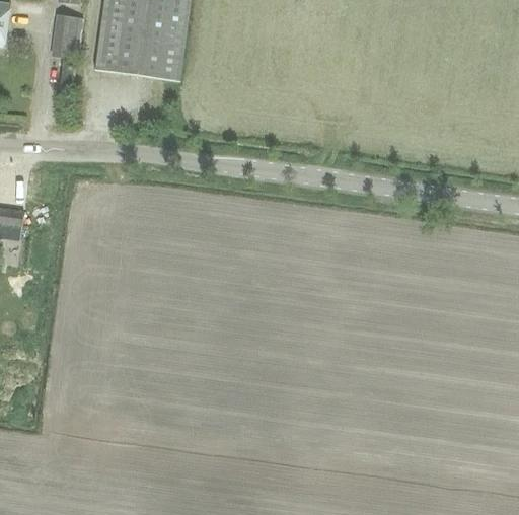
[(103,0),(95,69),(180,80),(191,0),(103,0)]
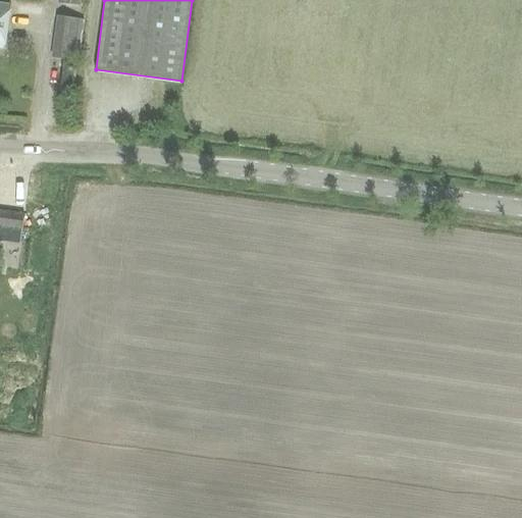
[(0,46),(6,47),(10,2),(0,1),(0,46)]
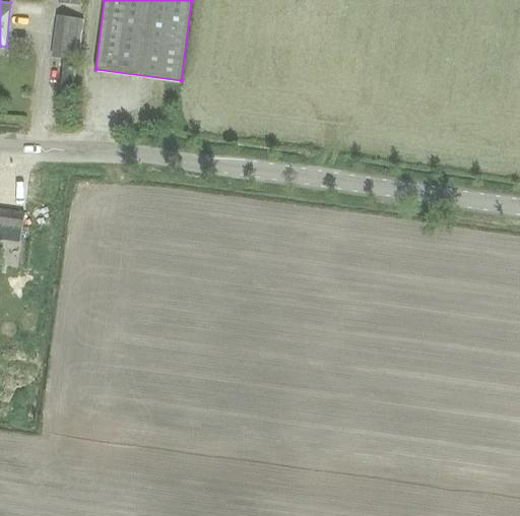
[(51,55),(78,59),(83,17),(56,13),(51,55)]
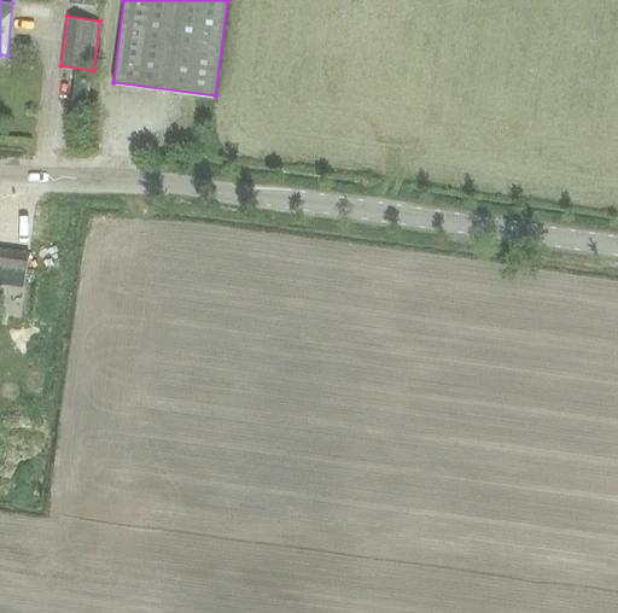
[(83,104),(86,77),(75,76),(73,103),(83,104)]
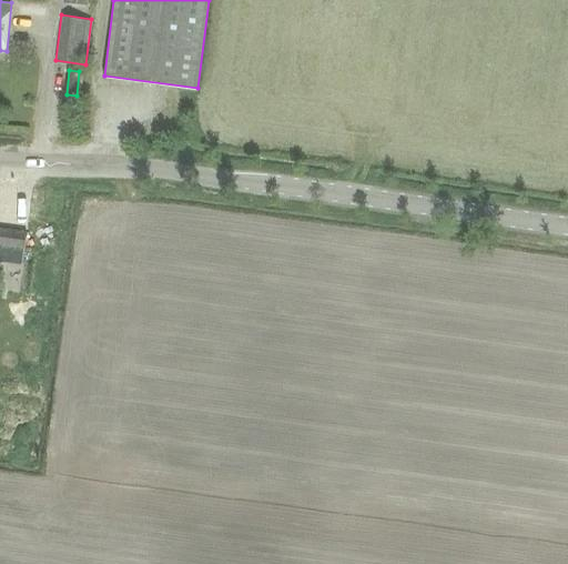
[(0,253),(23,257),(27,229),(0,224),(0,253)]
